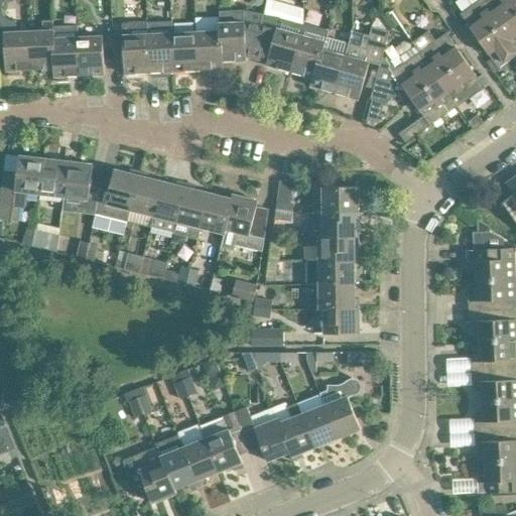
[(0,0),(0,44),(5,45),(6,71),(10,71),(10,76),(20,75),(20,71),(30,70),(28,30),(16,30),(16,21),(13,21),(11,21),(8,19),(3,14),(2,13),(1,10),(2,7),(2,5),(4,2),(5,0),(0,0)]
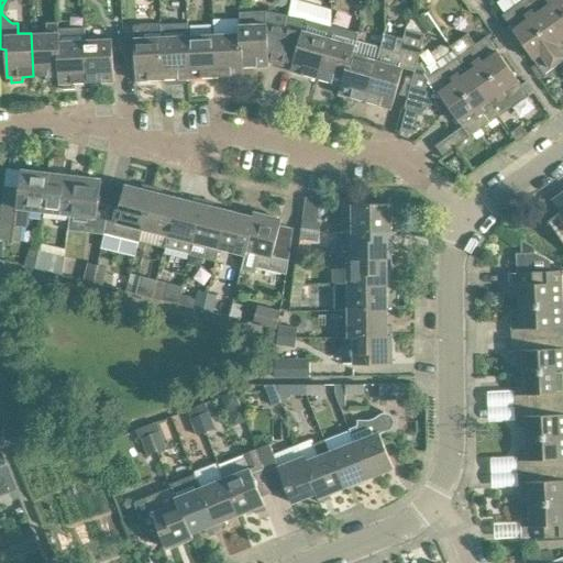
[(523,45),(553,24),(536,0),(522,0),(501,15),(523,45)]
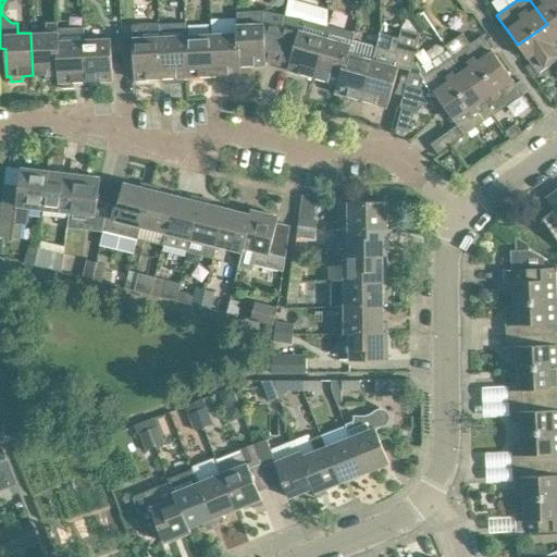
[(556,0),(530,0),(547,24),(556,16),(556,0)]
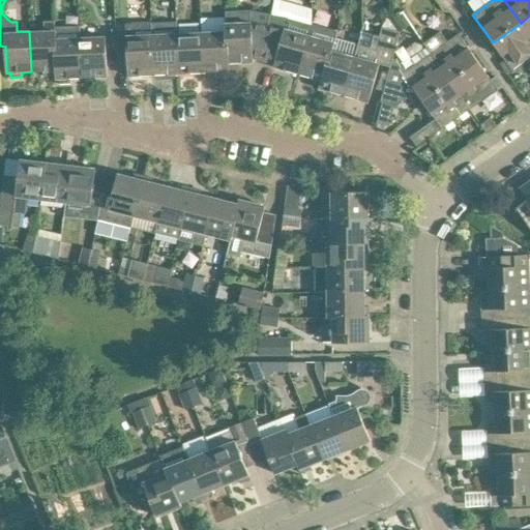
[(298,74),(313,25),(312,24),(312,9),(294,4),(291,19),(288,18),(275,60),(273,67),(298,74)]
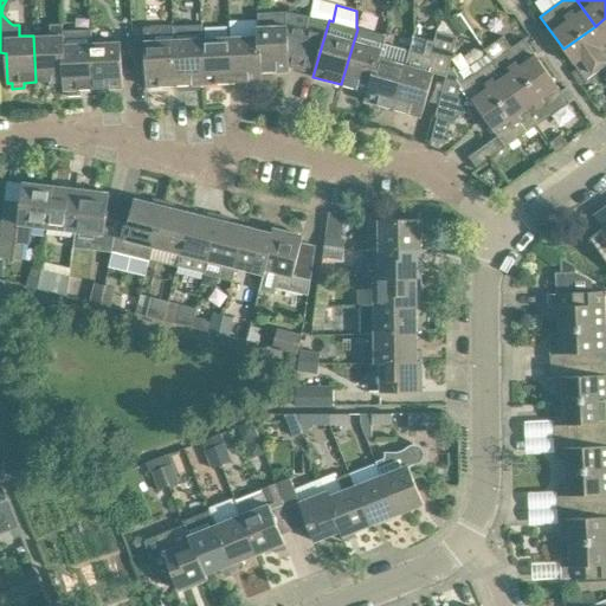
[(315,69),(329,20),(285,12),(285,25),(258,26),(259,82),(263,82),(262,72),(290,71),(289,63),(315,69)]
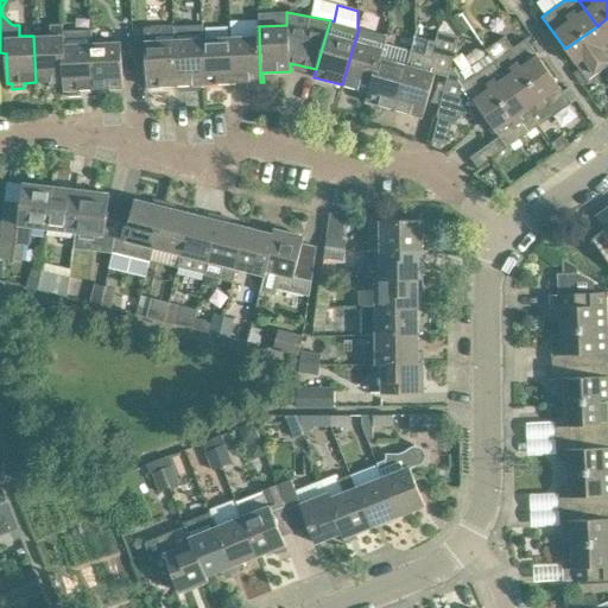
[(607,18),(597,26),(607,40),(607,18)]
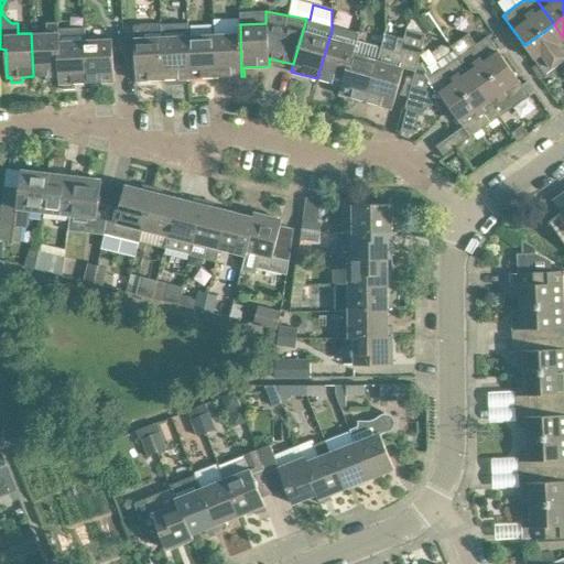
[(60,84),(57,29),(57,22),(46,22),(47,32),(31,33),(33,76),(46,76),(46,80),(58,80),(60,84)]
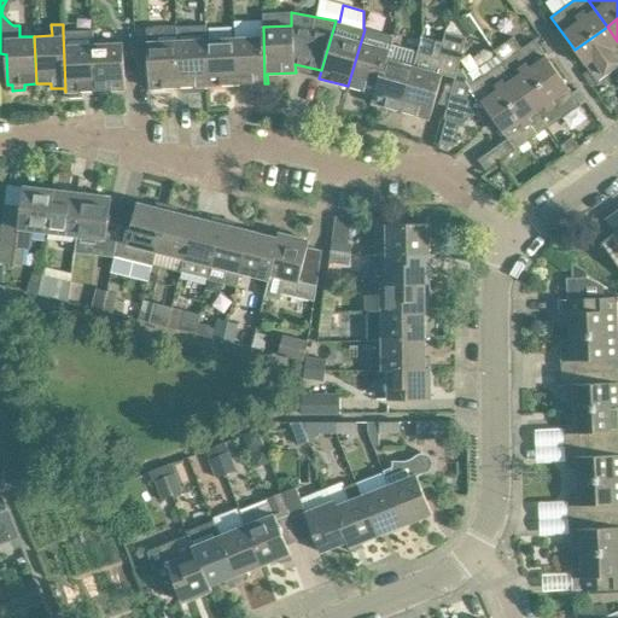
[(207,86),(204,25),(175,27),(178,87),(190,87),(192,92),(204,91),(207,86)]
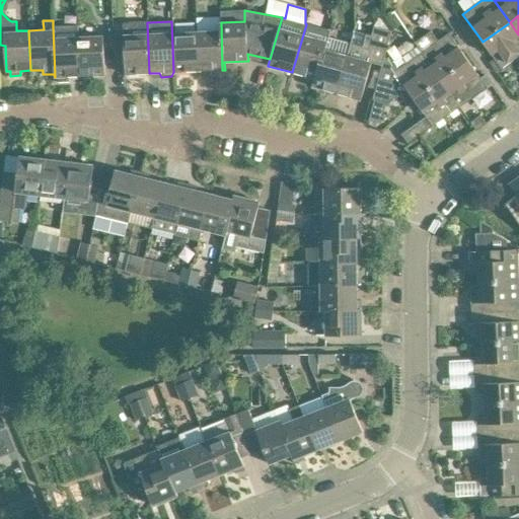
[(197,31),(173,32),(172,21),(171,21),(173,72),(198,71),(197,31)]
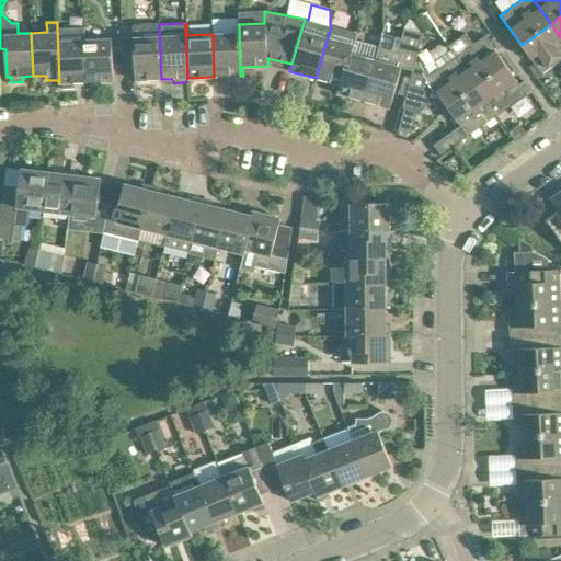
[(136,80),(161,79),(159,24),(133,25),(136,80)]
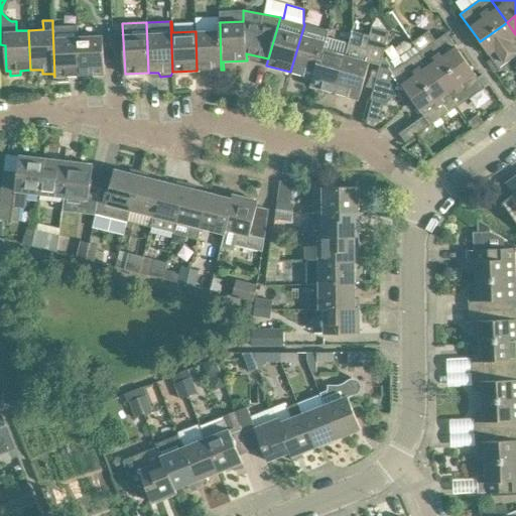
[(197,71),(221,70),(220,22),(218,22),(218,30),(196,31),(197,71)]
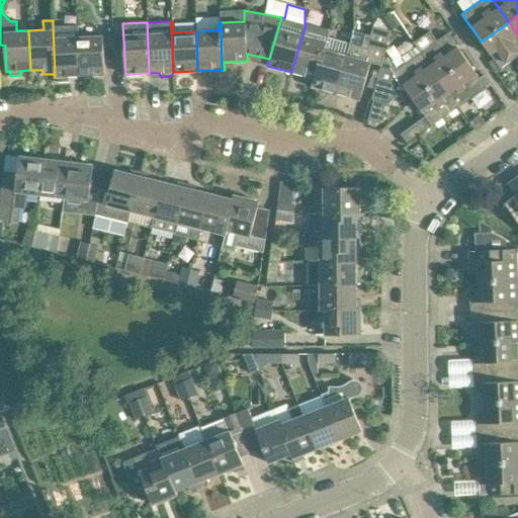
[(493,74),(517,56),(517,34),(509,22),(482,41),(494,59),(487,64),(493,74)]
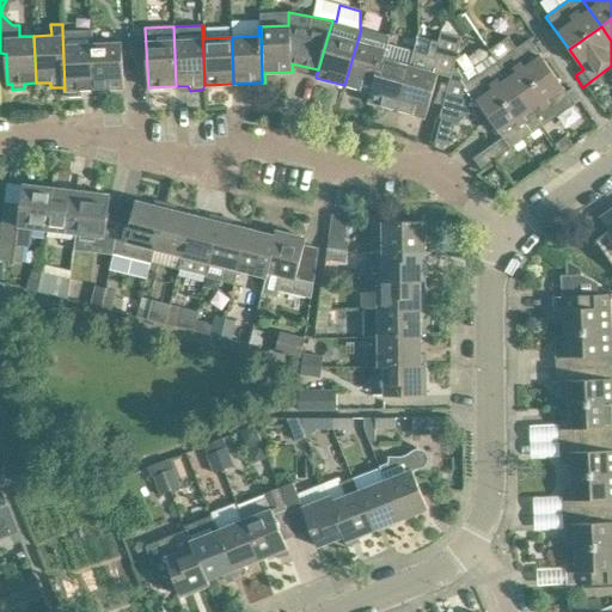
[(386,49),(387,44),(390,37),(361,29),(344,85),(371,93),(368,102),(369,103),(385,49),(386,49)]
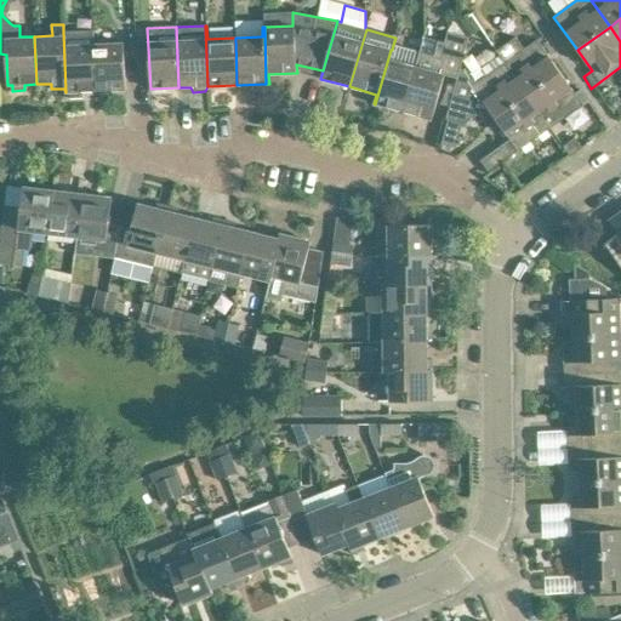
[(92,44),(91,30),(63,32),(66,92),(69,92),(69,98),(84,98),(84,92),(95,91),(92,44)]
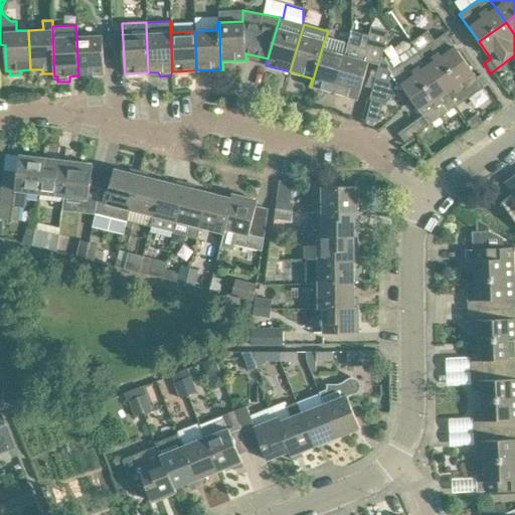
[(379,65),(382,56),(381,56),(388,30),(371,26),(369,35),(351,30),(348,43),(334,93),(358,100),(369,62),(379,65)]
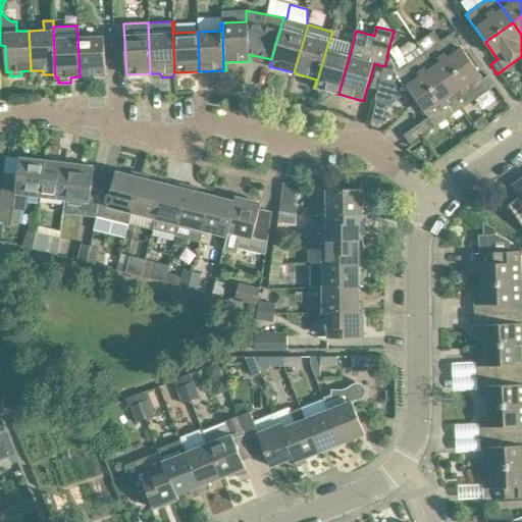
[(452,34),(441,41),(434,31),(418,43),(445,81),(471,61),(452,34)]
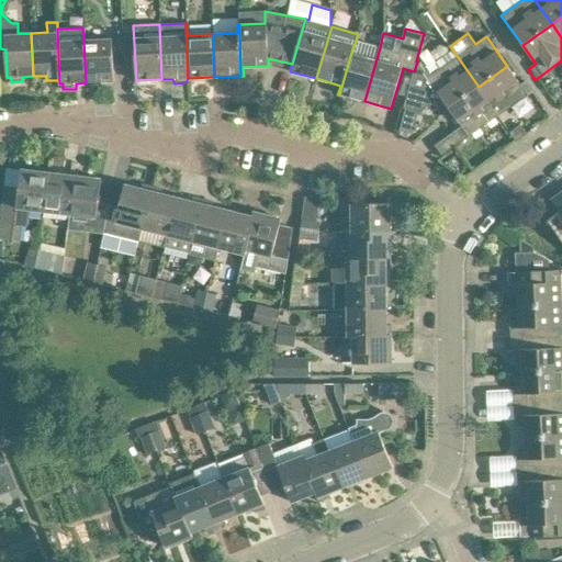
[(114,81),(113,59),(112,38),(83,40),(86,82),(114,81)]
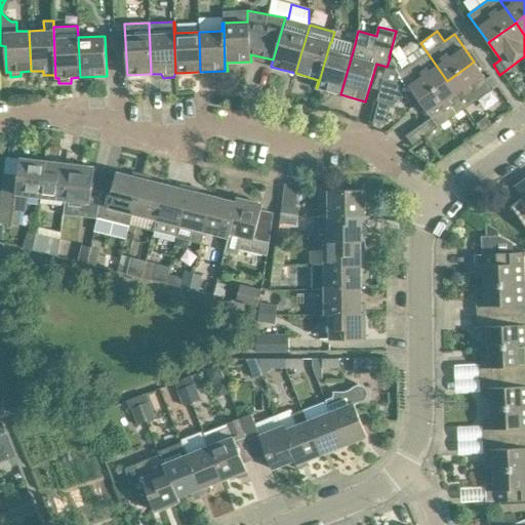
[(340,94),(355,44),(332,38),(331,42),(330,42),(317,88),(340,94)]
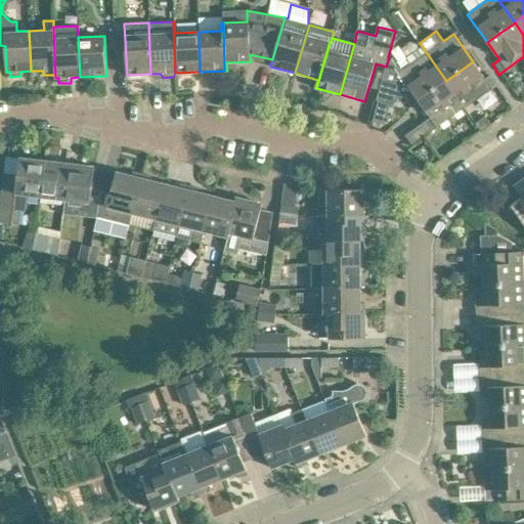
[(418,100),(446,81),(420,43),(419,43),(422,46),(405,57),(410,63),(401,71),(394,59),(389,57),(386,67),(377,100),(392,105),(411,91),(418,100)]
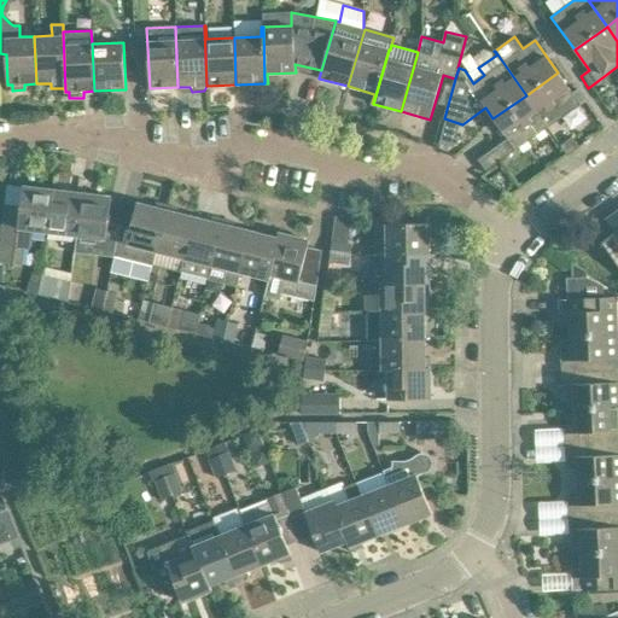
[(526,95),(548,127),(581,104),(558,73),(526,95)]
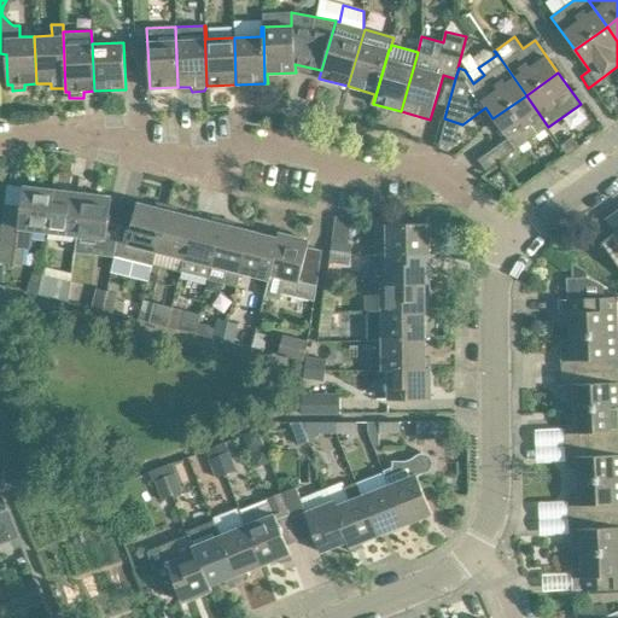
[(506,157),(548,127),(526,95),(493,118),(507,139),(497,146),(506,157)]
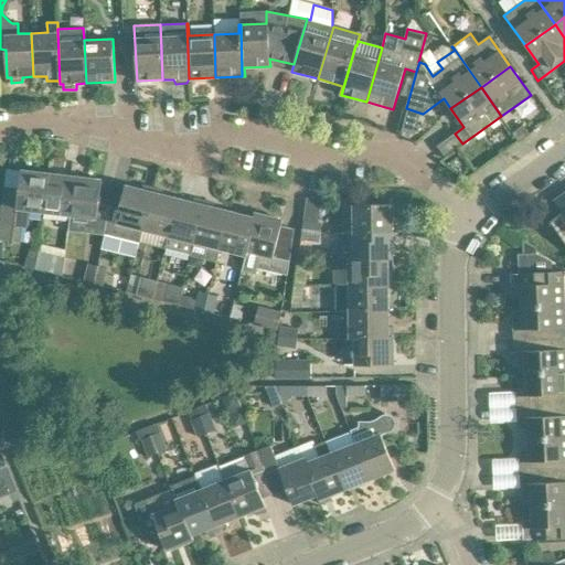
[(519,142),(530,135),(523,126),(513,134),(519,142)]
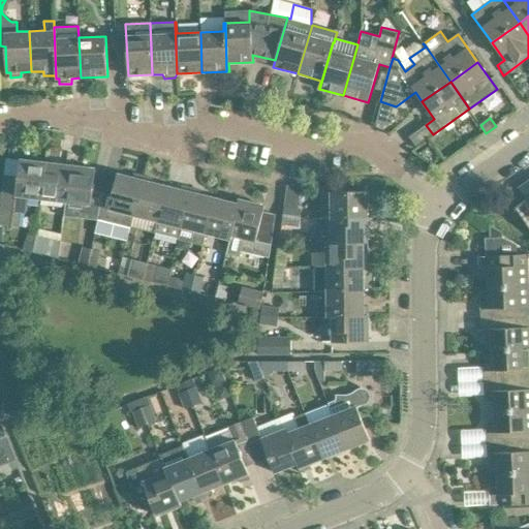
[(40,196),(44,162),(20,160),(18,183),(3,181),(0,210),(0,224),(18,226),(20,215),(24,216),(27,195),(40,196)]
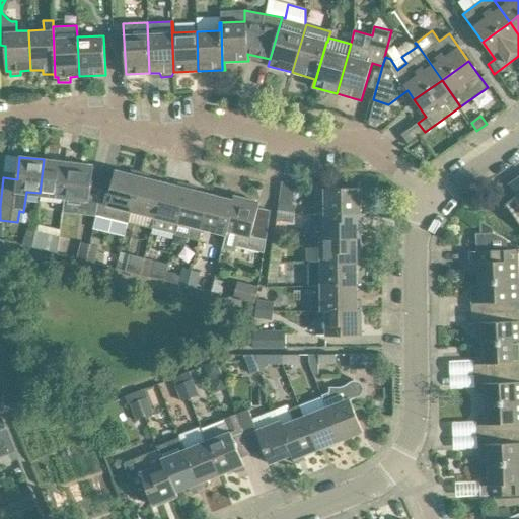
[(64,196),(67,162),(44,159),(40,193),(64,196)]
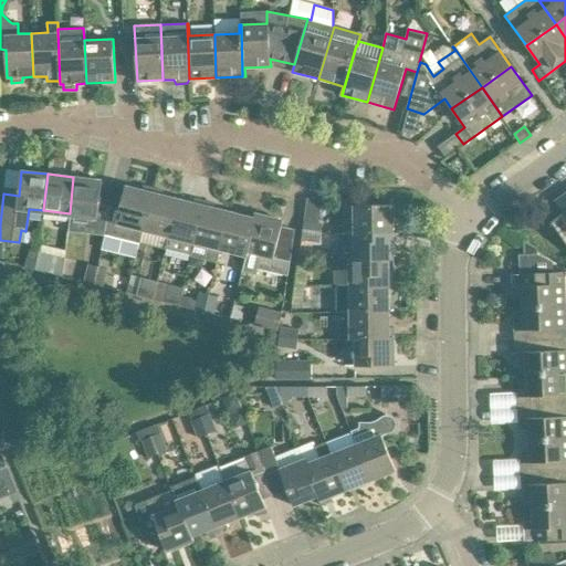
[(108,206),(100,203),(102,180),(73,177),(70,213),(97,217),(98,212),(107,215),(108,206)]
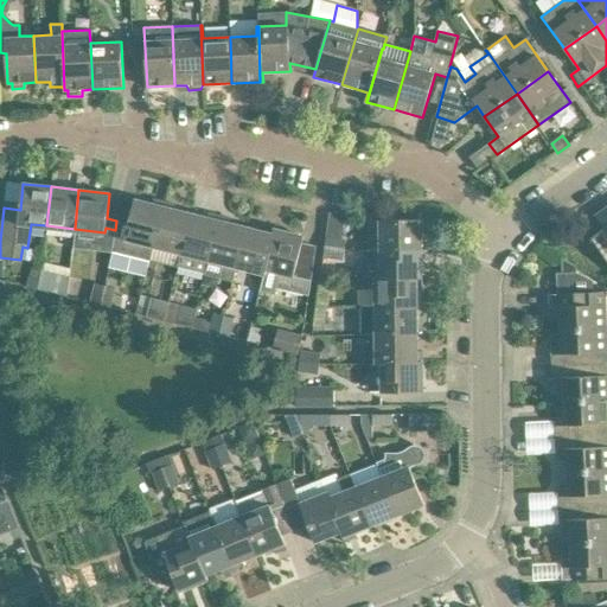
[(148,260),(163,202),(153,199),(152,204),(135,199),(128,224),(116,221),(115,230),(116,230),(113,250),(148,260)]
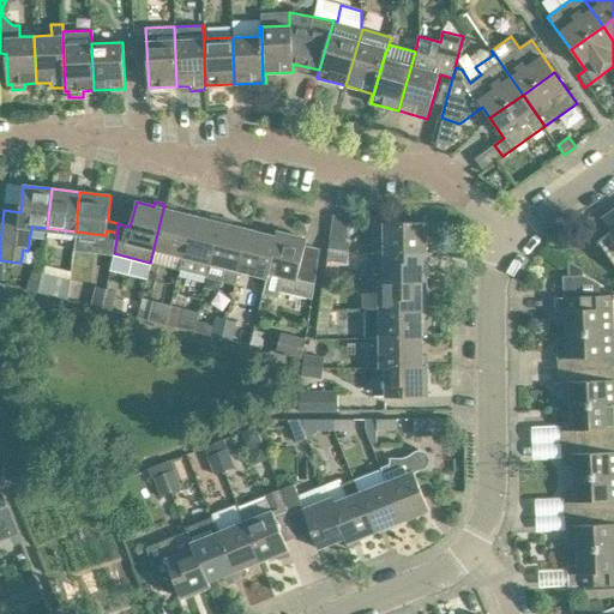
[(182,254),(192,216),(176,212),(178,206),(164,204),(150,263),(151,263),(155,248),(182,254)]
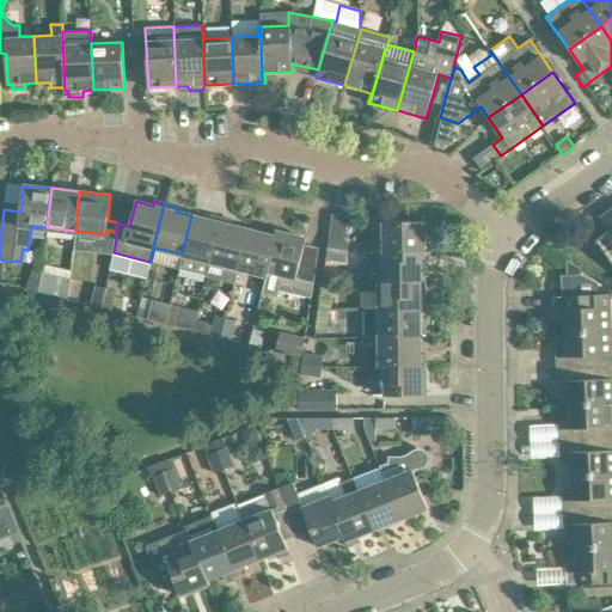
[(611,212),(611,210),(600,218),(609,231),(595,240),(611,262),(611,212)]
